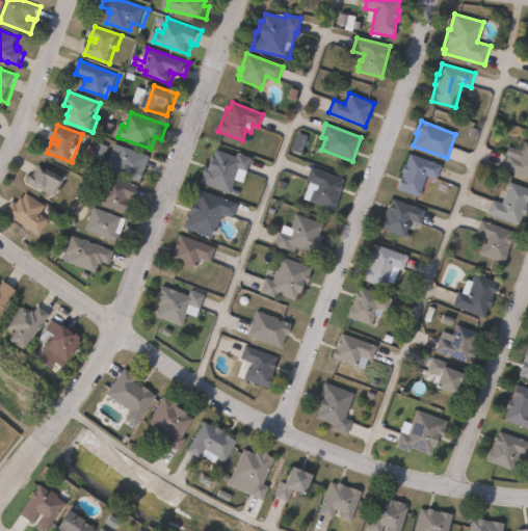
[(527,177),(503,168),(507,156),(505,156),(509,147),(521,151),(524,141),(527,142),(527,177)]
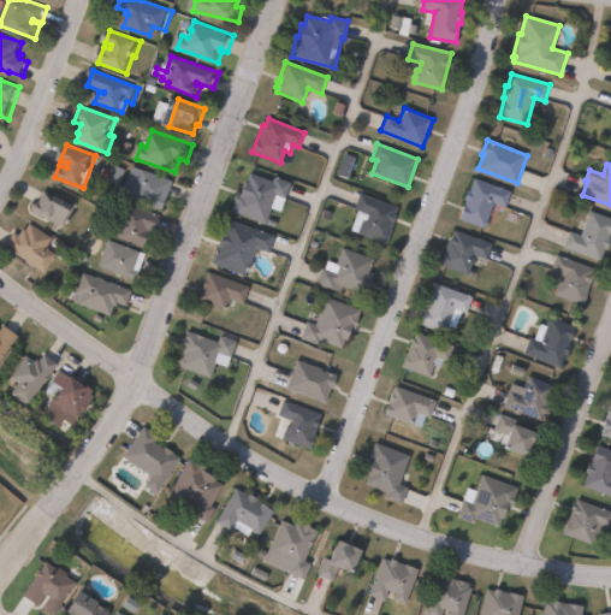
[(178,182),(168,211),(126,195),(132,179),(141,183),(146,170),(178,182)]
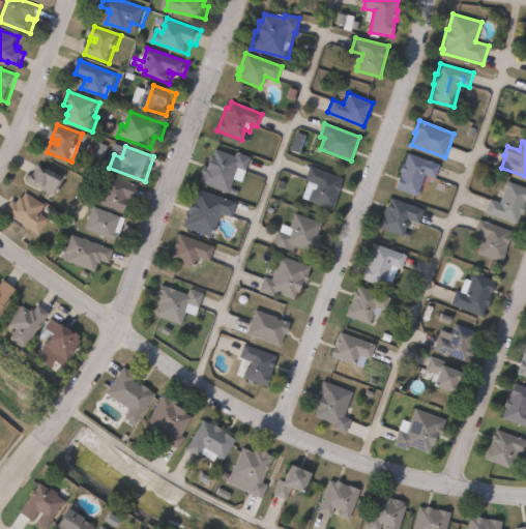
[(215,149),(235,156),(237,152),(251,157),(241,182),(233,179),(230,186),(237,188),(234,196),(199,181),(201,175),(200,175),(203,166),(206,167),(210,155),(213,156),(215,149)]
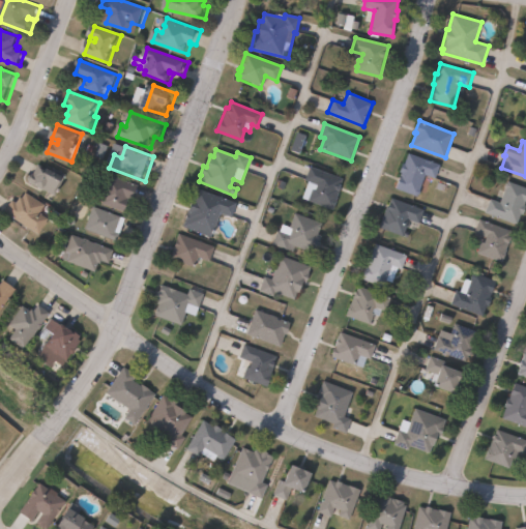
[(409,153),(440,165),(435,178),(426,175),(420,190),(421,190),(419,197),(396,188),(400,176),(400,177),(402,172),(401,172),(403,164),(405,165),(409,153)]
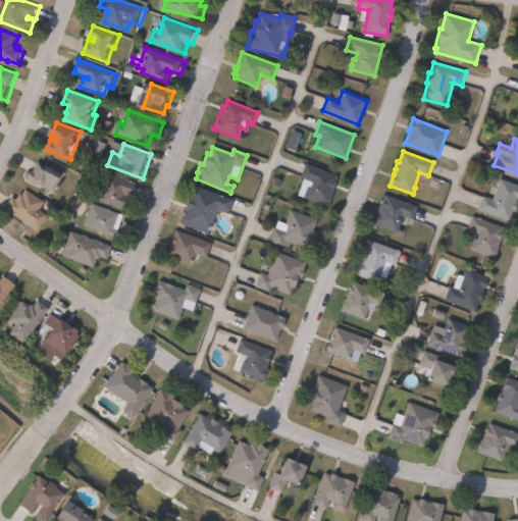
[(42,164),(51,169),(53,166),(68,174),(58,194),(32,179),(33,178),(30,177),(33,170),(37,172),(42,164)]
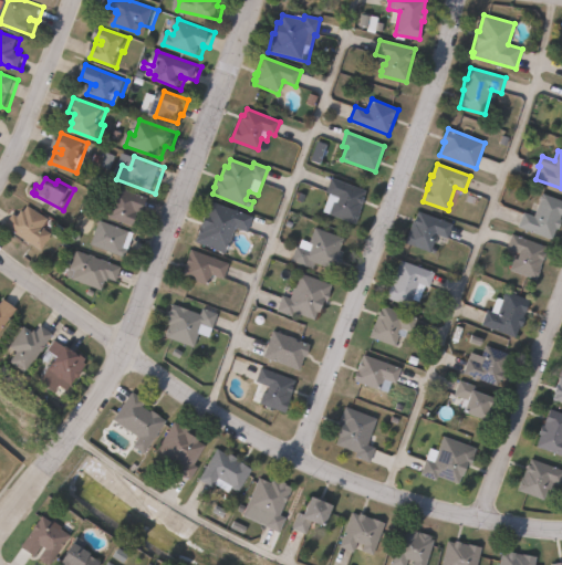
[(363,202),(355,223),(330,213),(333,202),(335,203),(339,197),(326,192),(331,178),(365,190),(362,201),(363,202)]
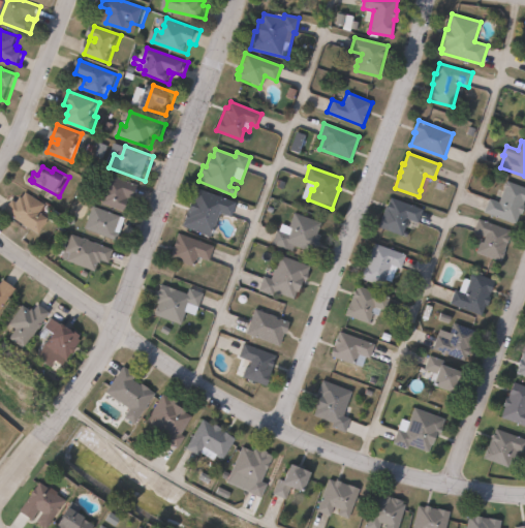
[(142,186),(137,196),(130,194),(128,200),(133,203),(129,212),(106,204),(106,203),(101,200),(111,175),(142,186)]
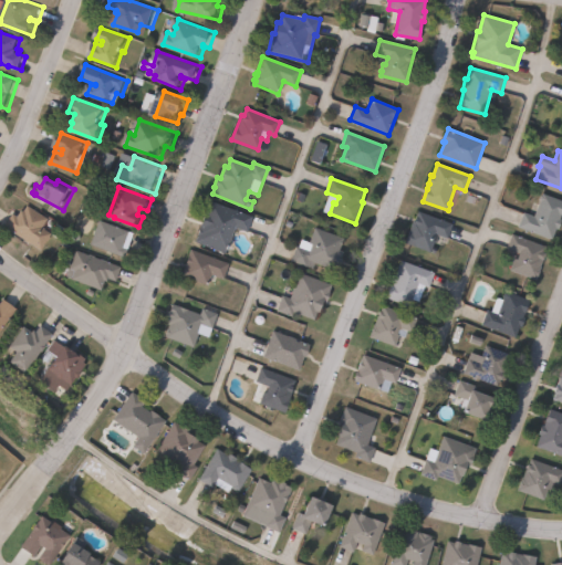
[(561,216),(560,219),(561,219),(561,221),(558,229),(555,229),(552,240),(519,228),(524,213),(536,217),(543,195),(561,201),(561,216)]
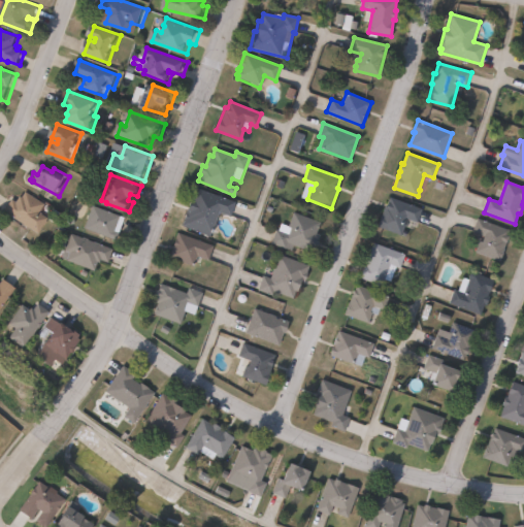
[(196,188),(236,202),(231,217),(218,211),(208,236),(182,226),(184,220),(183,220),(190,200),(192,201),(193,197),(192,197),(196,188)]
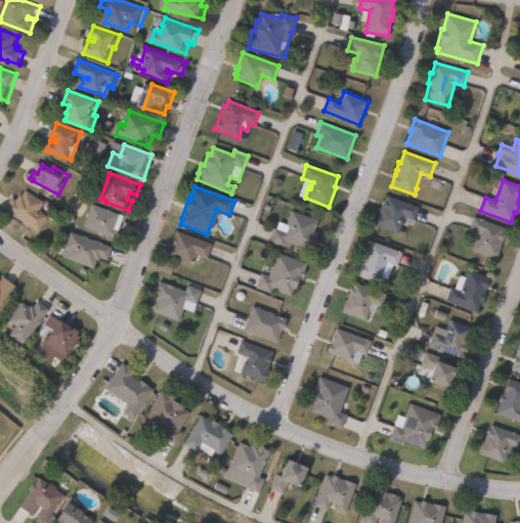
[(30,191),(48,204),(44,210),(53,216),(43,232),(9,210),(16,199),(20,202),(25,195),(27,197),(30,191)]
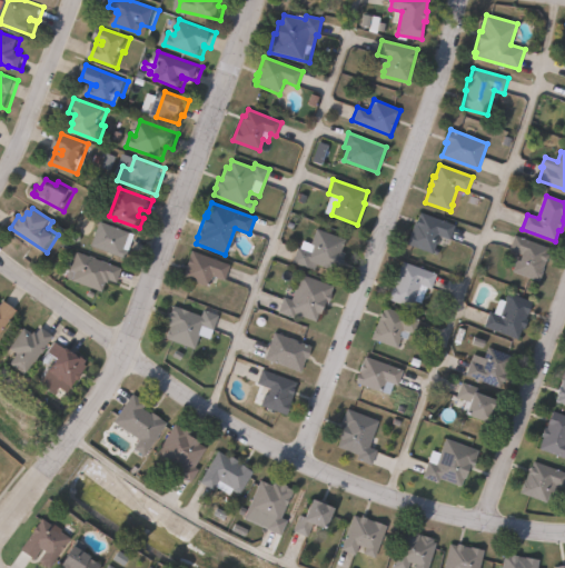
[(456,226),(450,240),(437,235),(434,241),(438,243),(435,253),(408,243),(420,212),(456,226)]
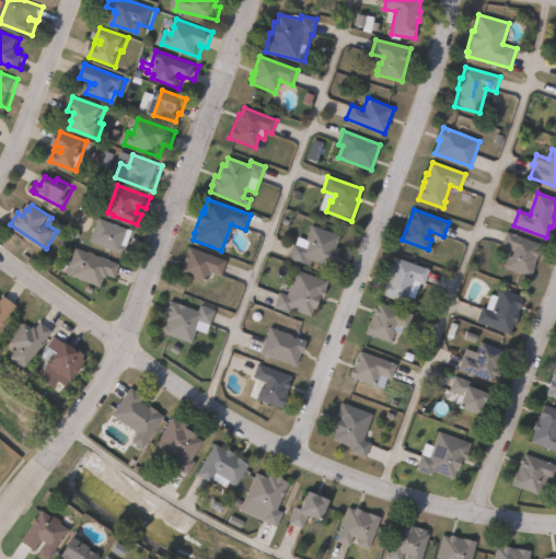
[(138,232),(128,255),(94,243),(103,219),(138,232)]
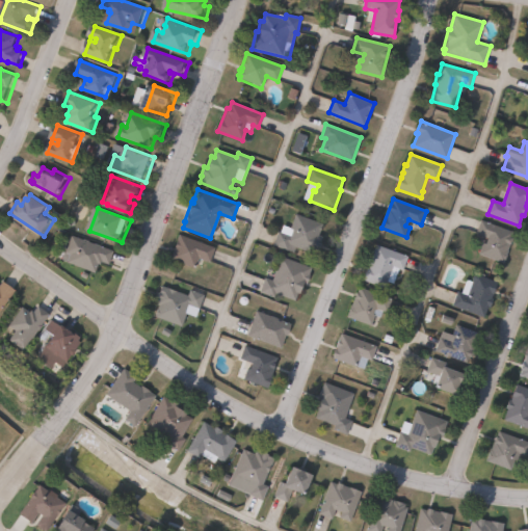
[(323,223),(319,235),(322,236),(315,255),(295,247),(293,253),(273,245),(279,232),(282,233),(285,224),(291,228),(296,214),(323,223)]
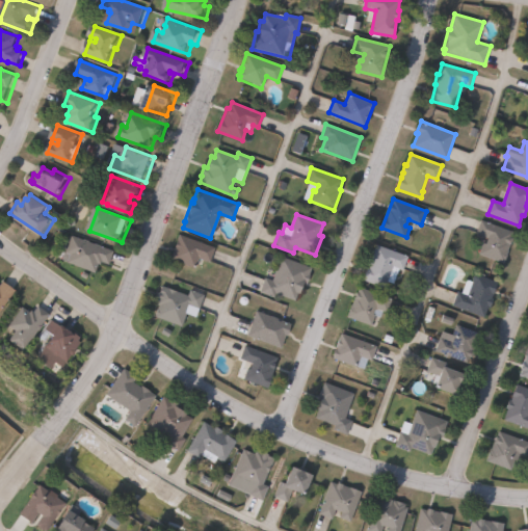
[(511,243),(504,263),(480,254),(483,245),(475,242),(478,234),(476,233),(481,220),(513,233),(510,242),(511,243)]
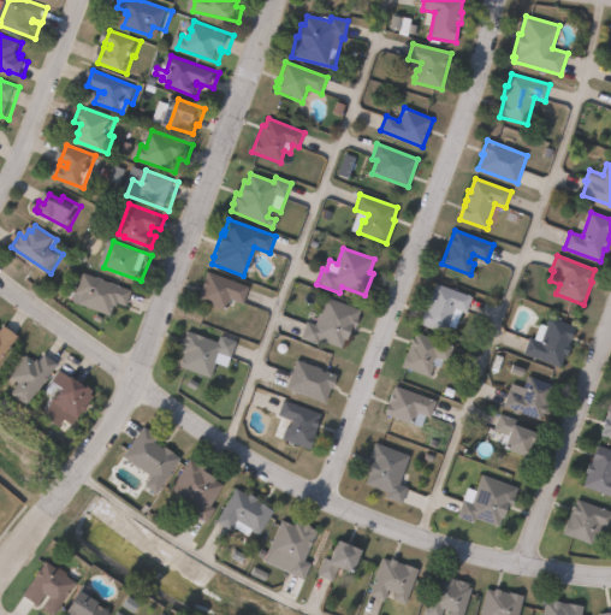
[(249,288),(243,305),(230,300),(225,312),(196,301),(208,272),(249,288)]
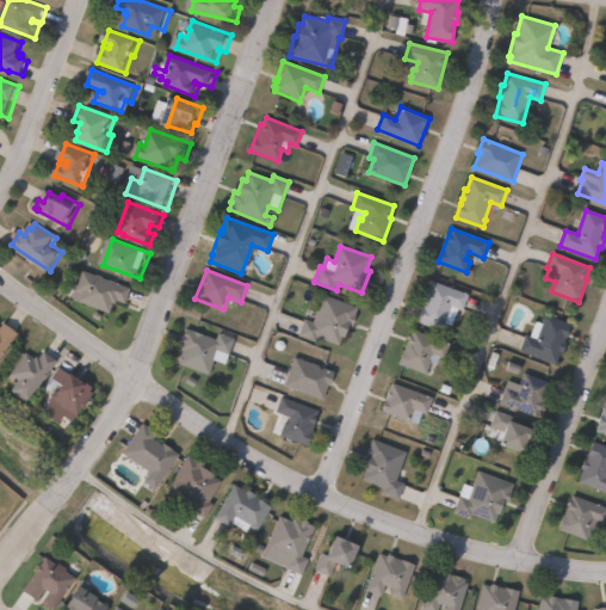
[(87,272),(101,277),(103,275),(107,277),(106,278),(123,283),(122,284),(136,290),(131,305),(123,302),(122,306),(118,305),(115,314),(82,302),(86,294),(80,291),(87,272)]
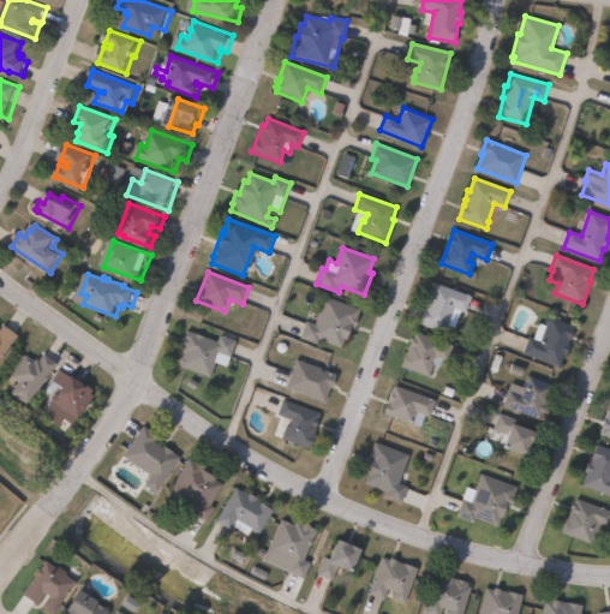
[(436,284),(472,297),(466,314),(454,309),(448,327),(450,327),(448,334),(419,325),(424,309),(426,310),(428,305),(425,304),(429,294),(431,296),(436,284)]
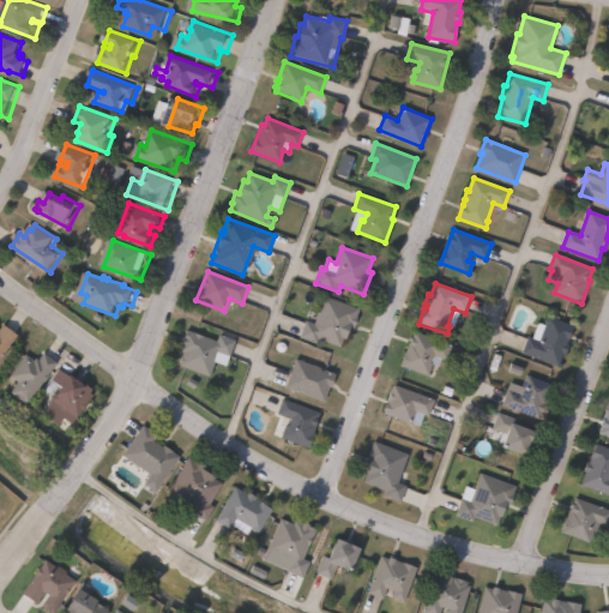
[(357,318),(354,329),(350,328),(342,348),(317,338),(315,343),(299,337),(305,320),(314,324),(325,296),(360,310),(356,317),(357,318)]
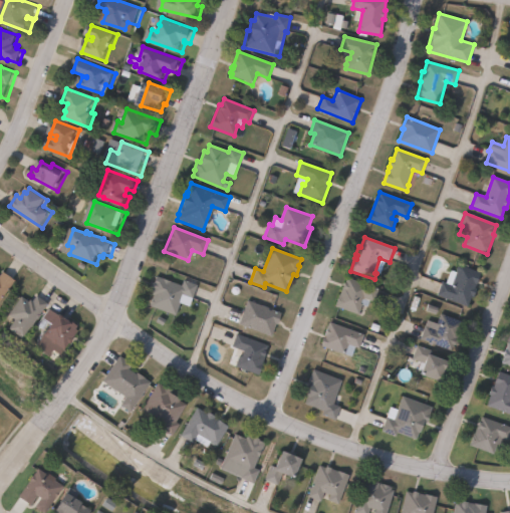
[(464,264),(470,266),(469,268),(481,272),(475,288),(476,288),(473,297),(472,297),(468,307),(438,295),(443,282),(446,283),(451,270),(457,272),(459,266),(460,265),(463,266),(464,264)]
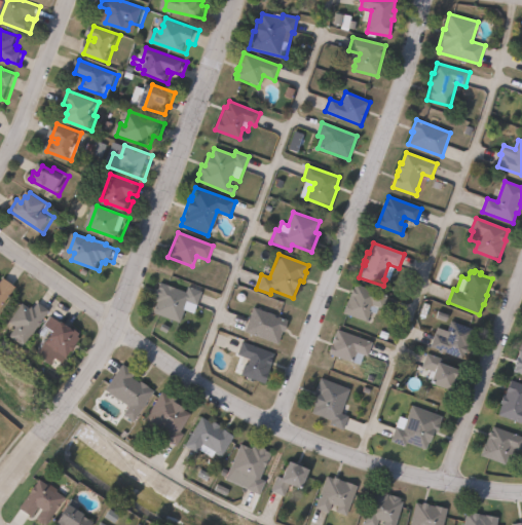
[(2,283),(4,285),(8,278),(21,288),(0,317),(0,277),(3,280),(2,283)]
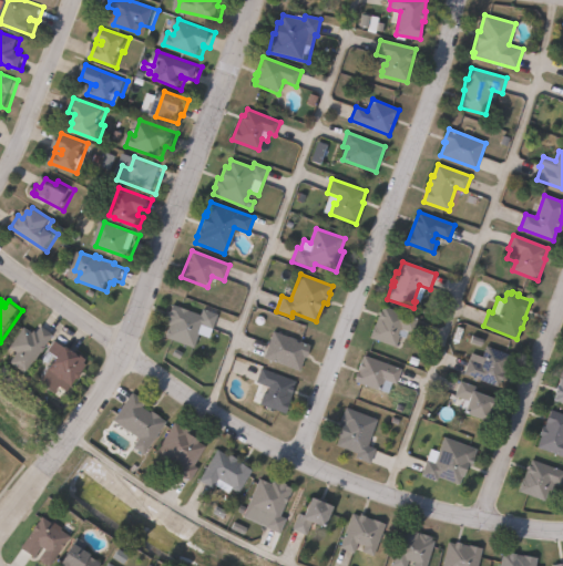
[(173,305),(201,316),(204,309),(217,315),(212,330),(201,326),(198,332),(200,333),(194,349),(164,338),(169,326),(165,325),(169,318),(165,317),(167,311),(171,312),(173,305)]
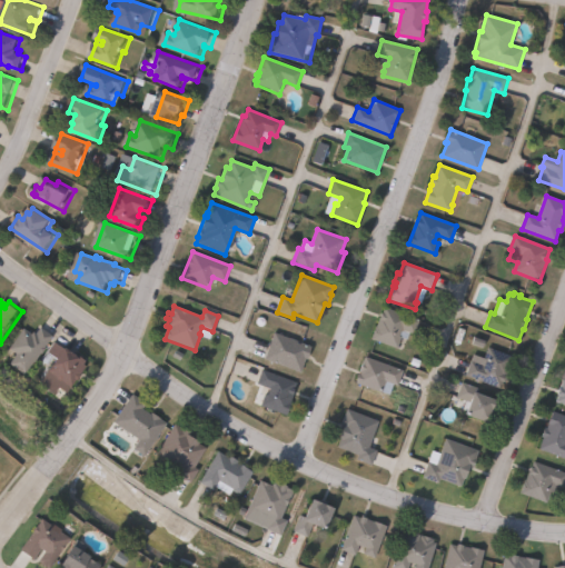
[(385,308),(419,320),(415,335),(409,332),(407,339),(402,337),(397,349),(372,339),(382,314),(383,315),(385,308)]
